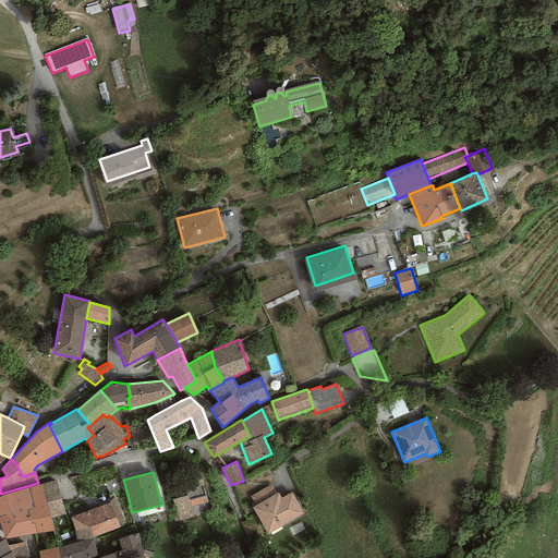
[(207,502),(202,480),(184,484),(187,495),(172,499),(174,507),(170,508),(174,522),(193,517),(191,507),(207,502)]
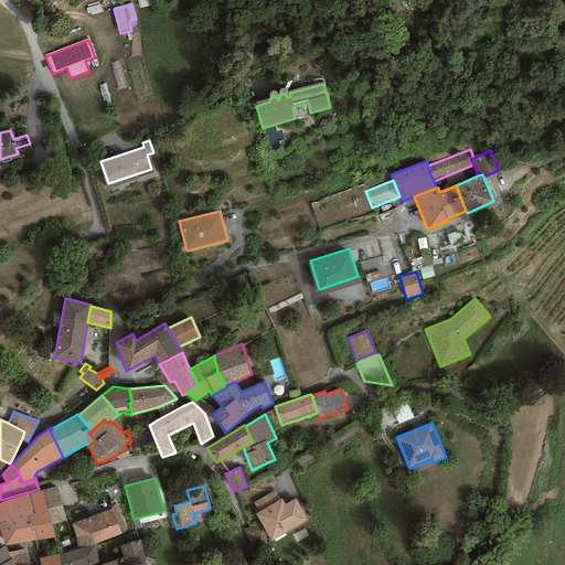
[(56,487),(42,490),(51,524),(66,521),(56,487)]
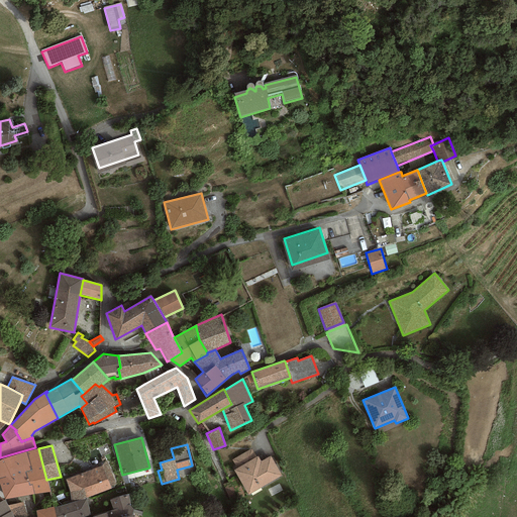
[(38,448),(26,452),(31,471),(25,473),(29,486),(31,485),(34,495),(50,492),(46,480),(38,448)]
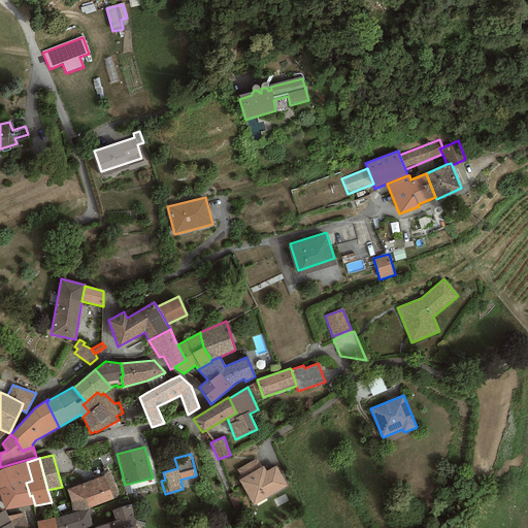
[(237,470),(242,479),(262,467),(257,459),(237,470)]
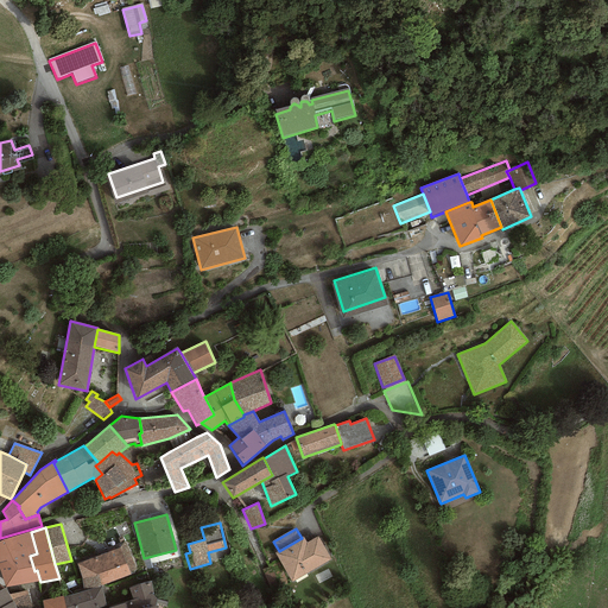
[(37,553),(31,532),(4,540),(16,584),(40,582),(37,570),(35,571),(30,556),(37,553)]
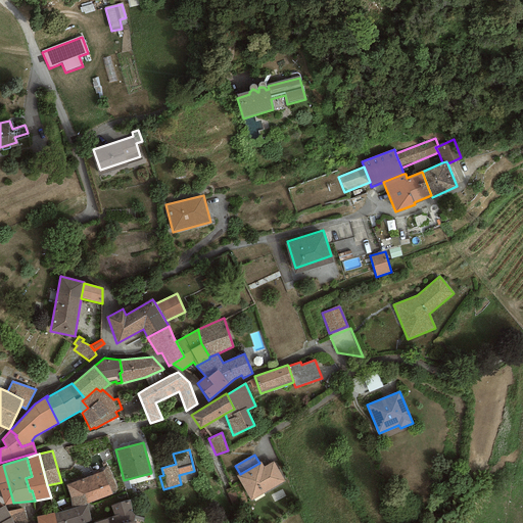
[(240,474),(236,476),(250,501),(284,481),(274,461),(264,467),(260,462),(259,463),(240,474)]
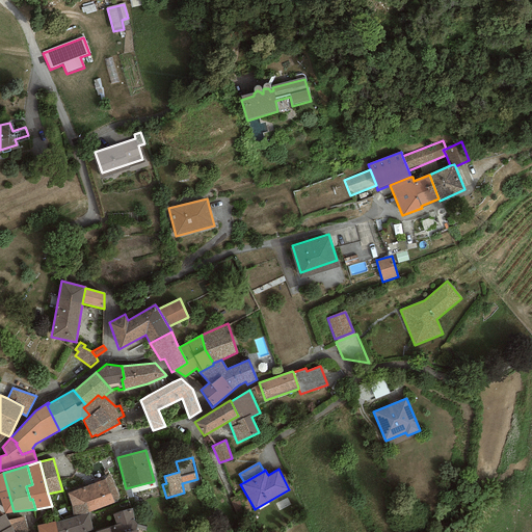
[(0,499),(5,514),(14,511),(3,473),(0,473),(0,499)]
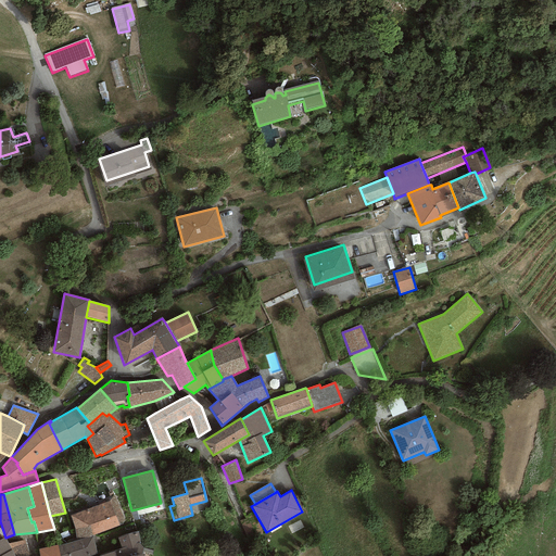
[(114,495),(105,498),(106,502),(71,515),(75,529),(76,541),(92,535),(126,523),(114,495)]
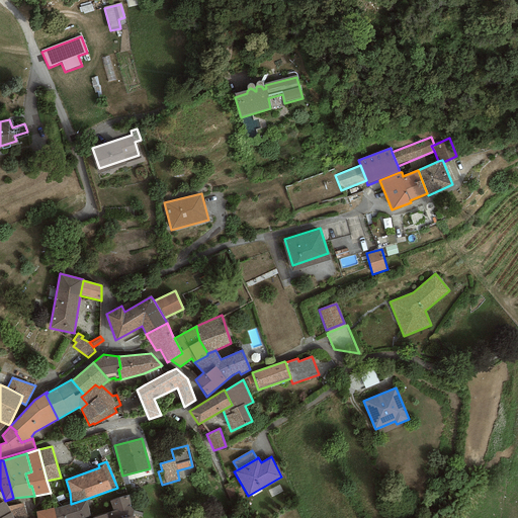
[(128,495),(109,501),(113,511),(92,517),(134,517),(134,516),(133,516),(134,511),(131,507),(128,495)]
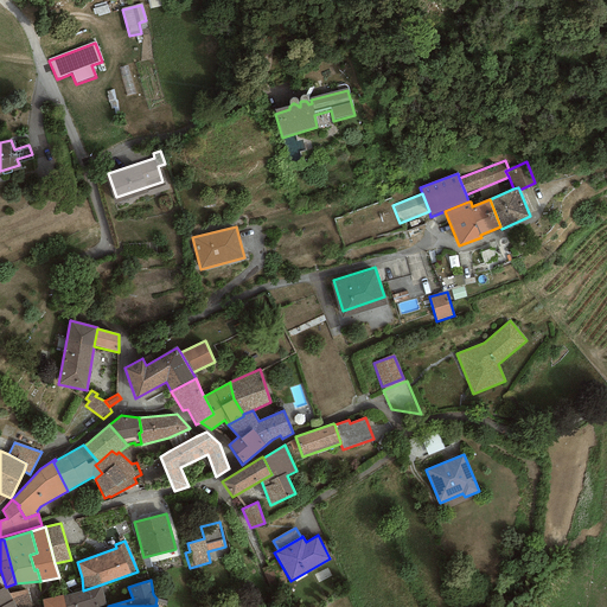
[(100,606),(106,605),(101,585),(83,590),(63,596),(64,606),(100,606)]
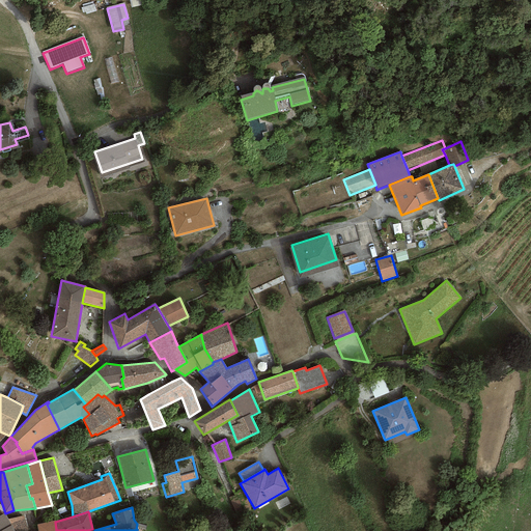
[(0,530),(14,530),(11,526),(5,513),(0,515),(0,530)]
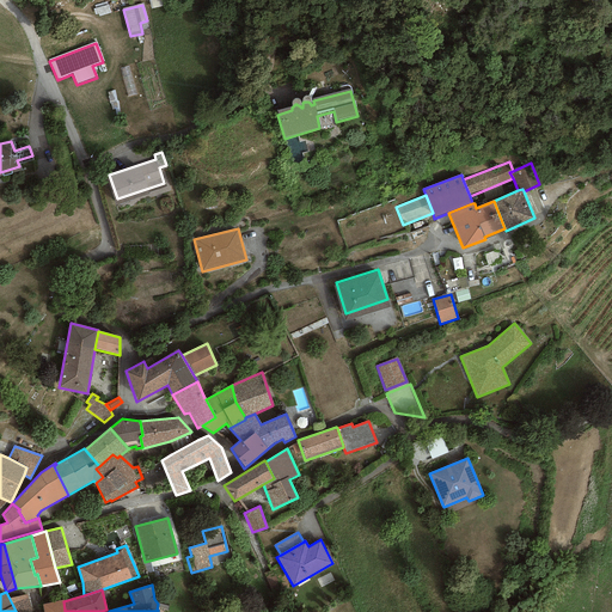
[(65,611),(63,601),(63,600),(42,605),(43,611),(65,611)]
